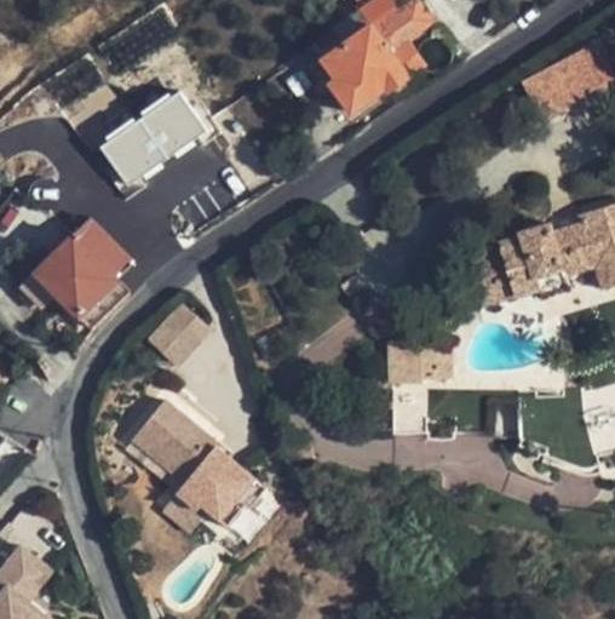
[(384,92),(408,75),(391,50),(407,39),(419,32),(397,0),(369,0),(362,6),(372,22),(315,62),(349,112),(381,89),(384,92)]
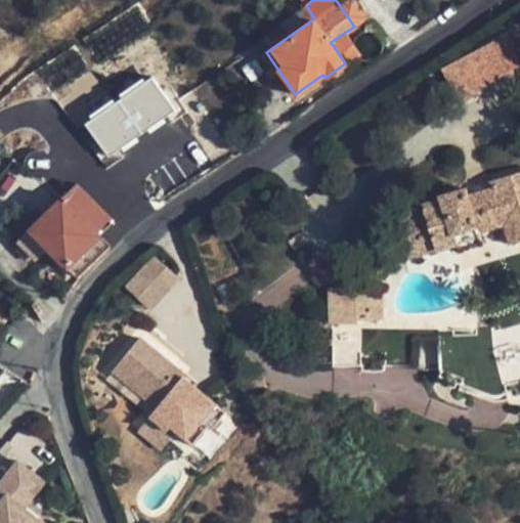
[(370,33),(374,35),(374,27),(365,24),(364,32),(370,33)]
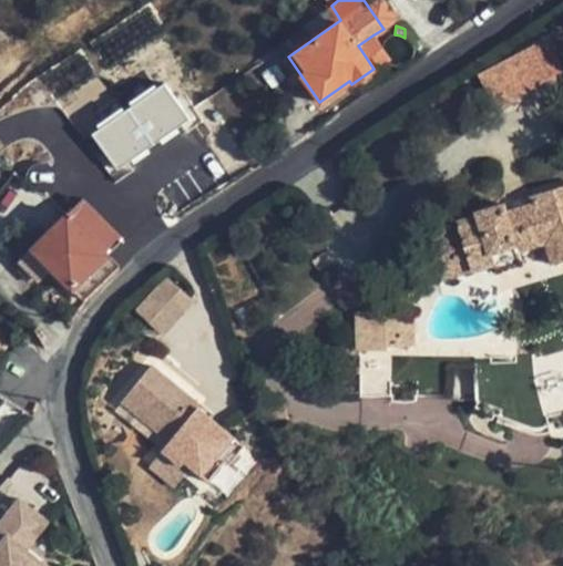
[(374,69),(384,62),(381,54),(381,47),(372,35),(358,45),(374,69)]
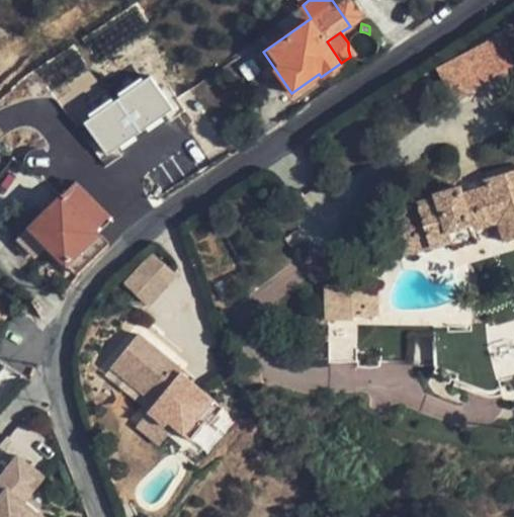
[(505,69),(490,40),(440,68),(455,96),(505,69)]
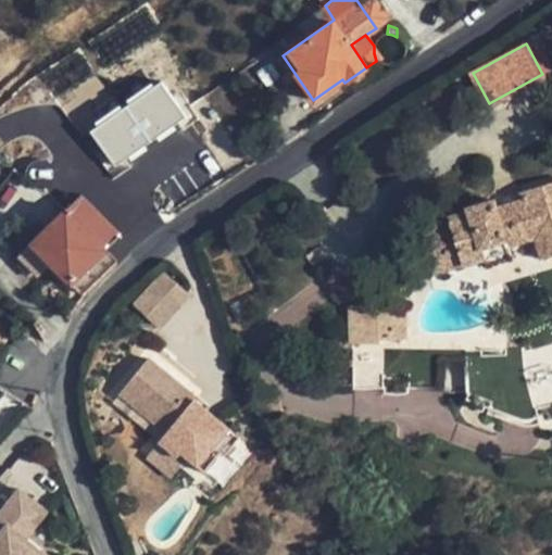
[(113,165),(188,118),(161,77),(87,124),(113,165)]
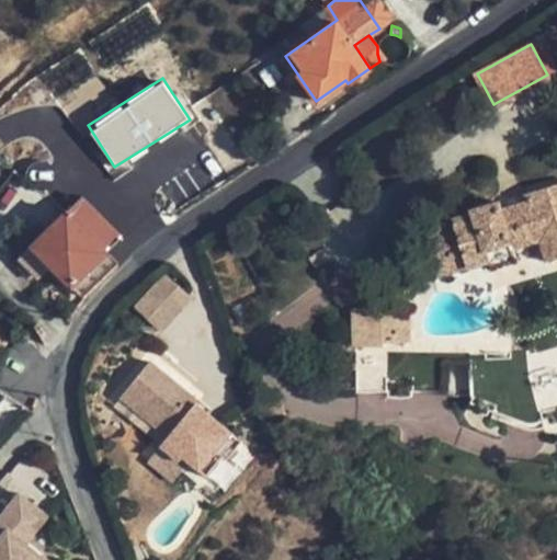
[(556,256),(556,184),(522,194),(525,204),(500,210),(498,202),(467,210),(468,216),(422,229),(436,276),(485,263),(488,270),(513,263),(510,251),(538,243),(544,261),(556,256)]
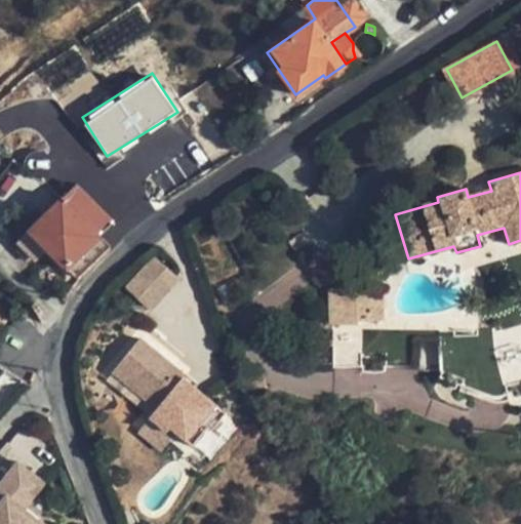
[(44,214),(28,231),(45,249),(66,269),(99,236),(97,233),(110,220),(74,185),(44,214)]
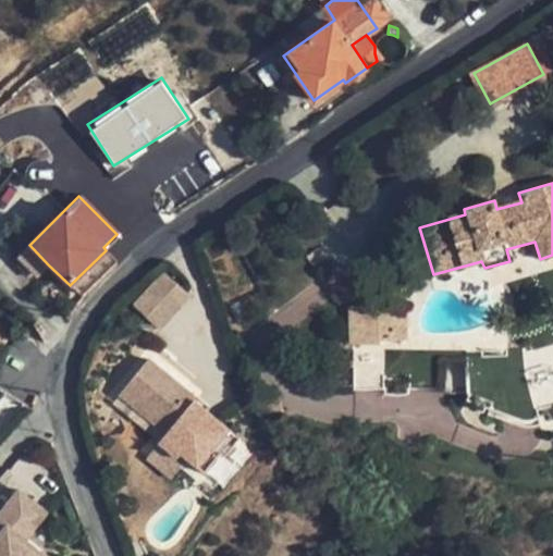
[(8,249),(15,258),(29,245),(47,227),(38,219),(8,249)]
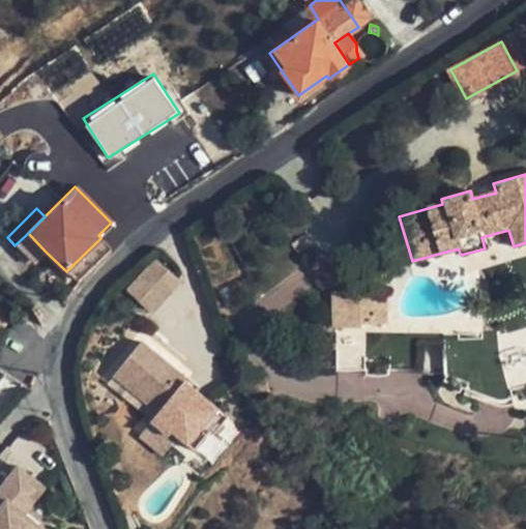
[(33,263),(46,252),(28,233),(15,245),(33,263)]
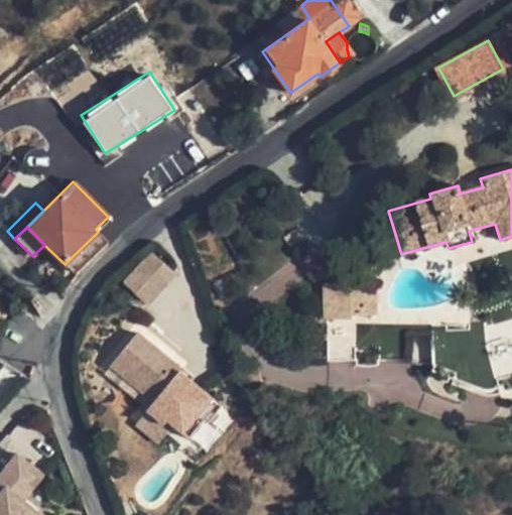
[(74,274),(106,241),(98,232),(65,264),(74,274)]
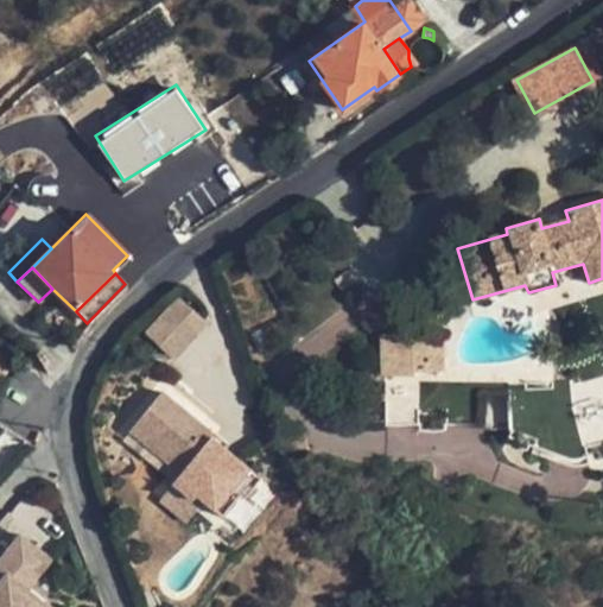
[(181,296),(148,330),(176,355),(208,322),(181,296)]
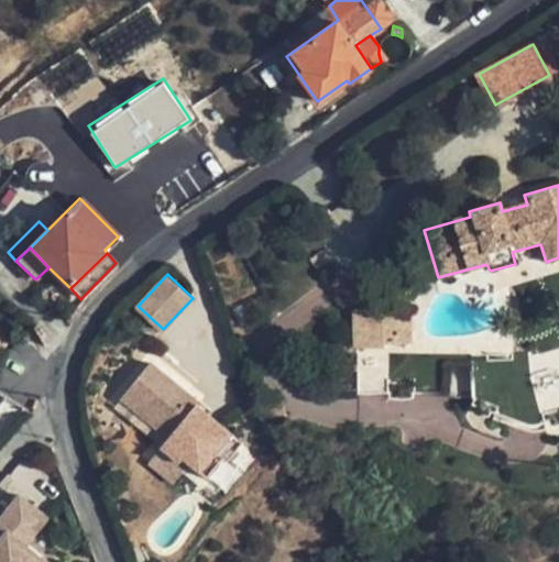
[(382,344),(391,344),(390,308),(351,309),(352,350),(382,349),(382,344)]
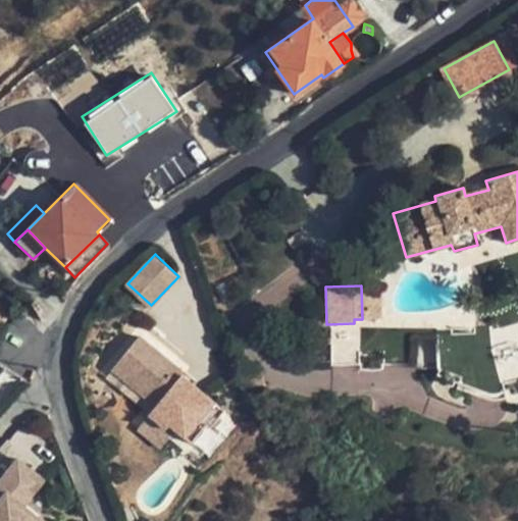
[(376,285),(361,285),(362,319),(377,318),(376,285)]
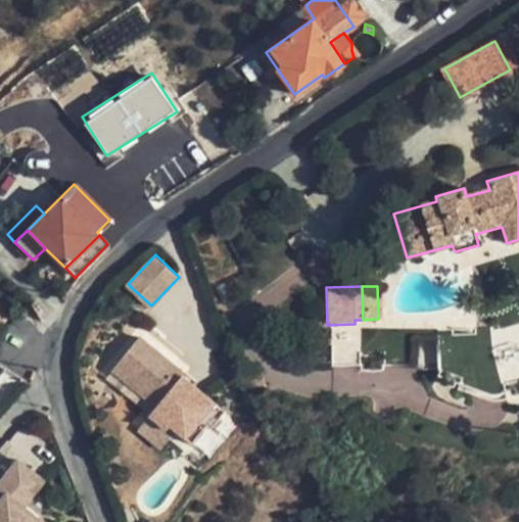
[(0,328),(9,318),(0,310),(0,328)]
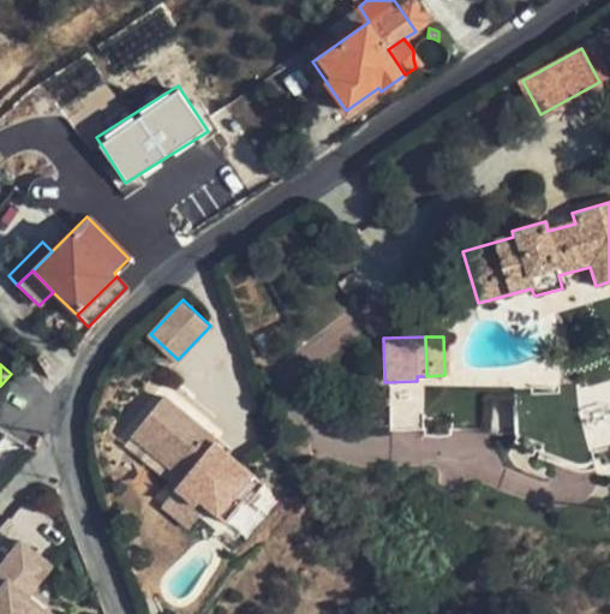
[(161,395),(126,434),(179,480),(172,488),(192,505),(197,501),(222,523),(240,501),(246,505),(261,487),(234,463),(223,476),(214,469),(226,455),(210,440),(210,439),(161,395)]
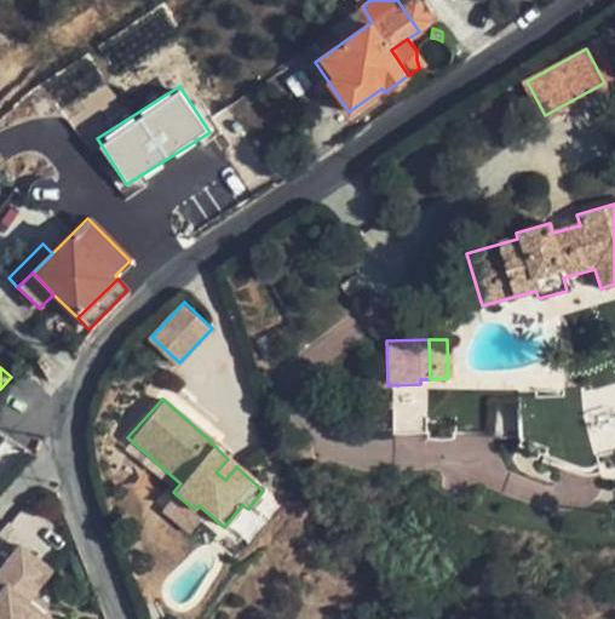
[(421,435),(421,408),(392,408),(392,435),(421,435)]
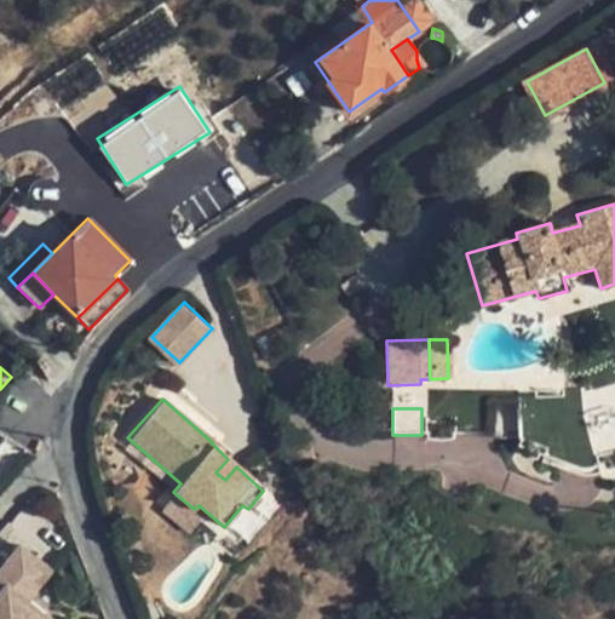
[(228,459),(216,473),(225,480),(236,466),(228,459)]
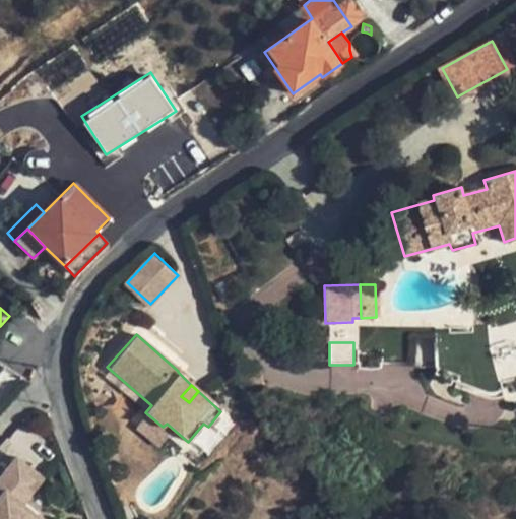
[(350,433),(345,418),(335,423),(341,437),(350,433)]
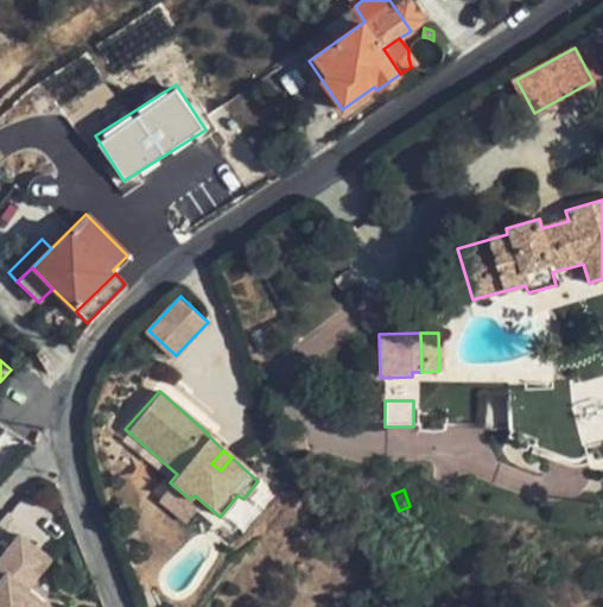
[(21,539),(16,535),(0,554),(0,567),(21,539)]
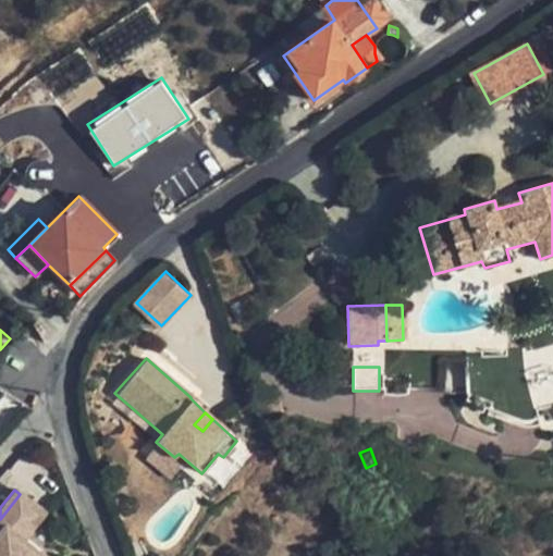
[(42,511),(20,494),(0,519),(0,555),(44,555),(22,539),(42,511)]
